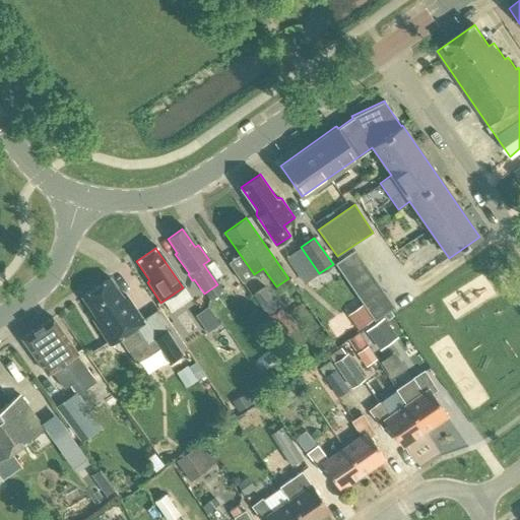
[(335,264),(341,273),(362,260),(354,250),(335,264)]
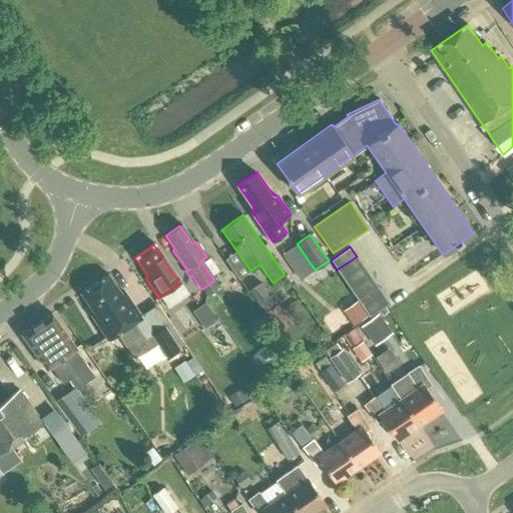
[(337,270),(344,280),(363,266),(357,257),(337,270)]
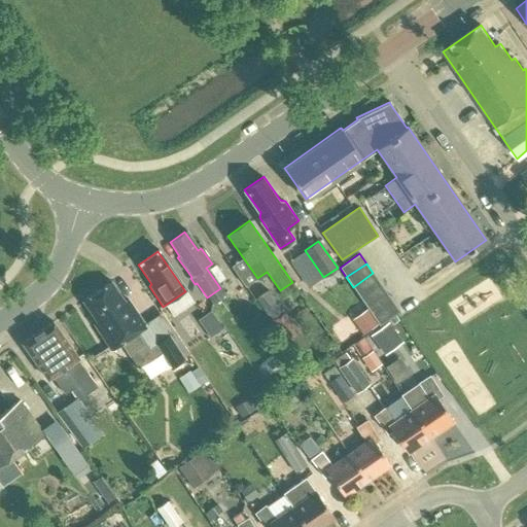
[(353,287),(359,296),(379,282),(373,273),(353,287)]
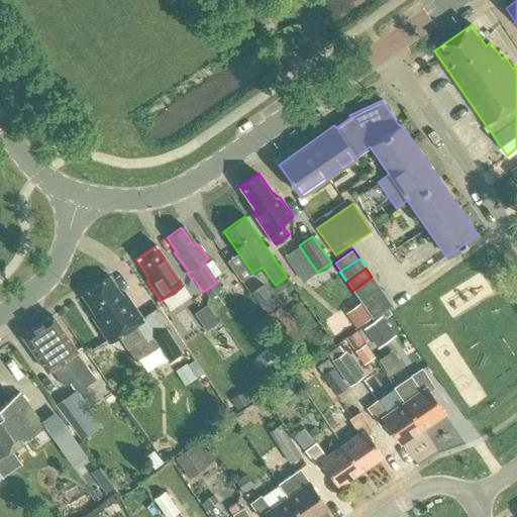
[(126,294),(123,296),(109,276),(82,295),(96,315),(92,318),(110,343),(122,339),(137,360),(153,349),(138,327),(144,319),(126,294)]
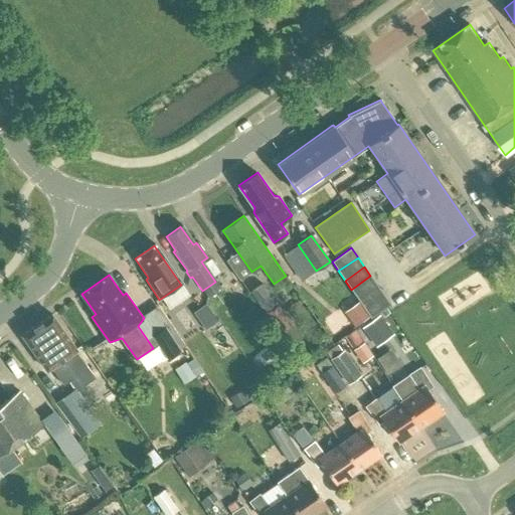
[(351,290),(358,299),(377,286),(370,276),(351,290)]
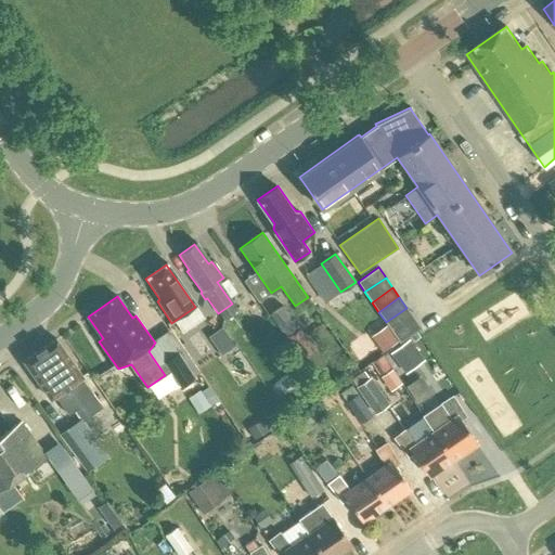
[(269,313),(284,335),(297,326),(283,305),(269,313)]
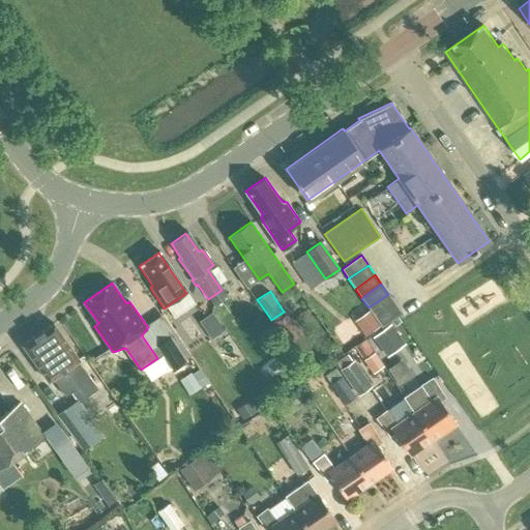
[(375,317),(394,303),(388,294),(369,307),(375,317)]
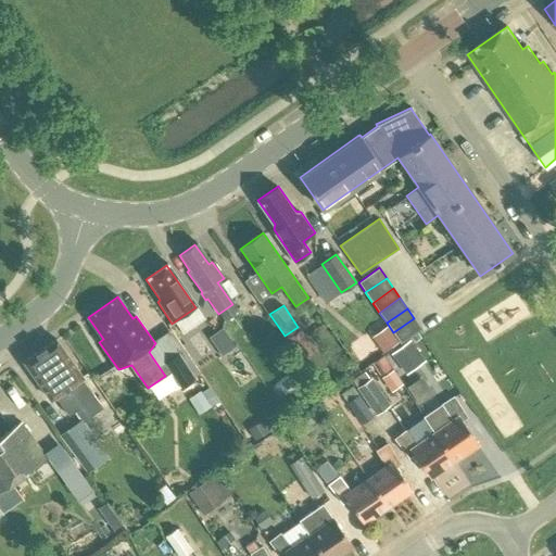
[(399,340),(401,343),(421,328),(414,318),(393,332),(399,340)]
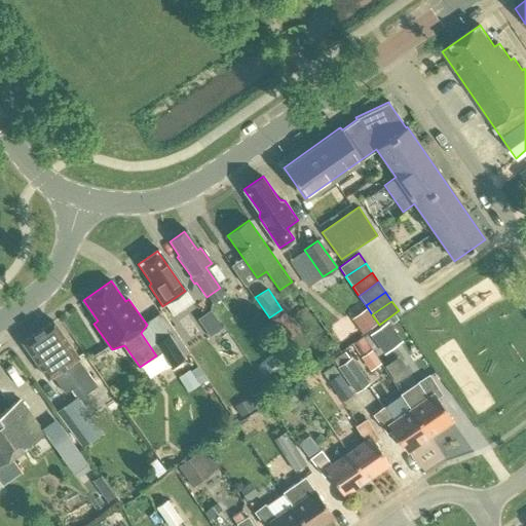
[(211,336),(223,328),(211,310),(198,318),(211,336)]
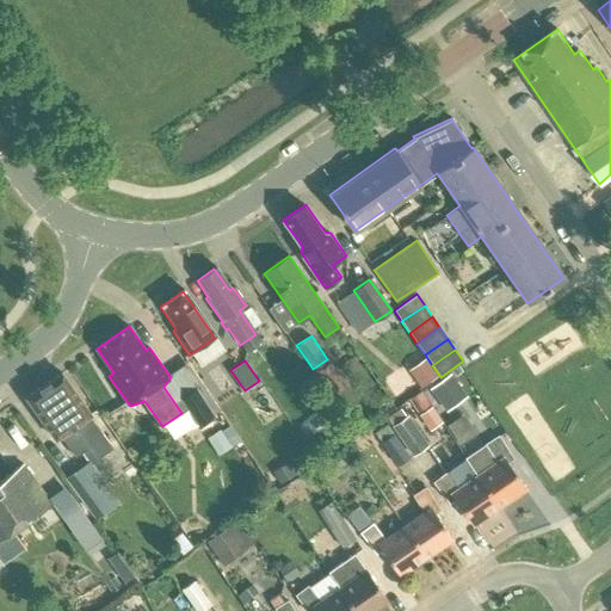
[(432,365),(414,377),(420,387),(438,374),(432,365)]
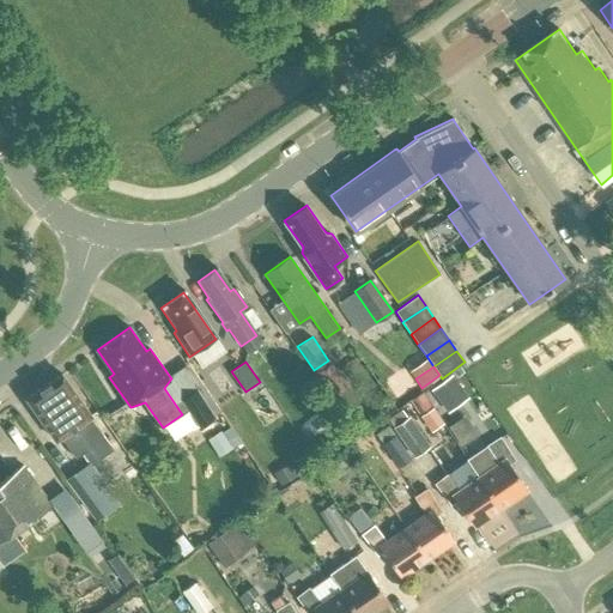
[(84,451),(92,463),(114,449),(91,417),(92,416),(62,374),(28,399),(58,441),(62,437),(76,457),(84,451)]
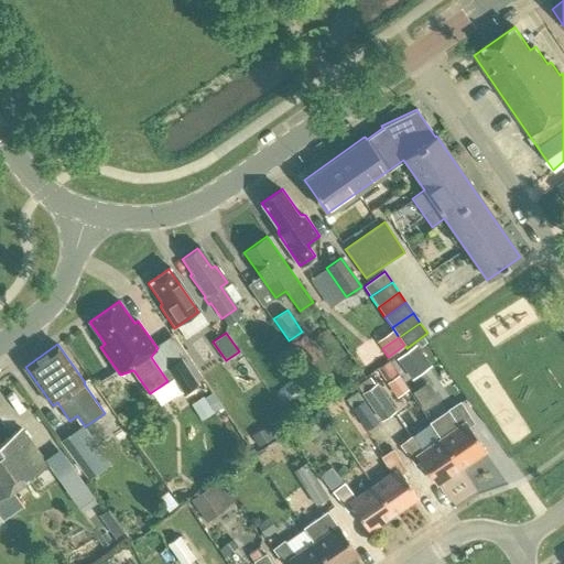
[(416,344),(397,358),(410,376),(430,362),(416,344)]
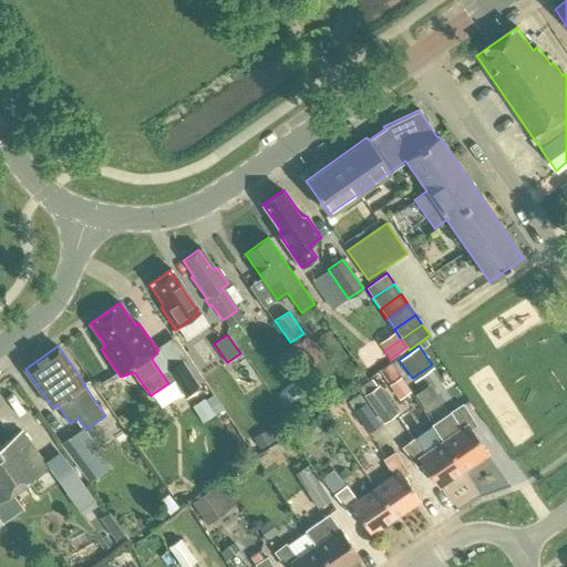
[(330,358),(342,369),(351,359),(339,348),(330,358)]
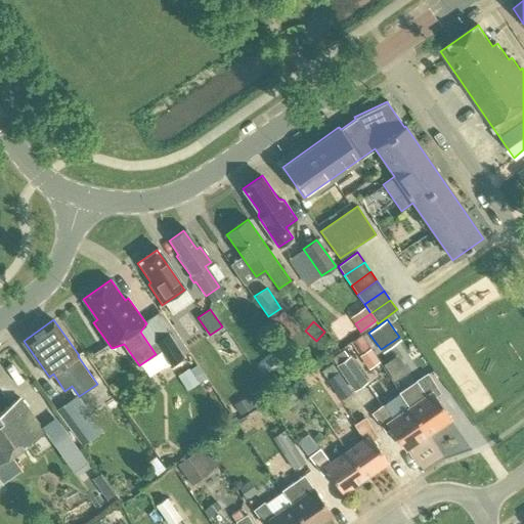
[(151,336),(168,363),(181,355),(165,329),(151,336)]
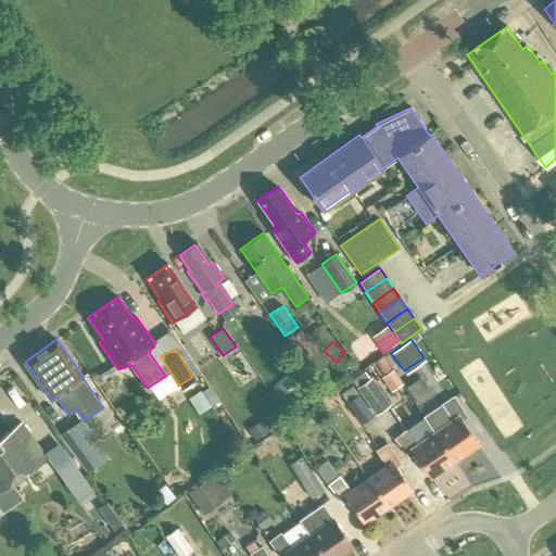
[(386,355),(375,362),(383,375),(393,368),(393,367),(386,355)]
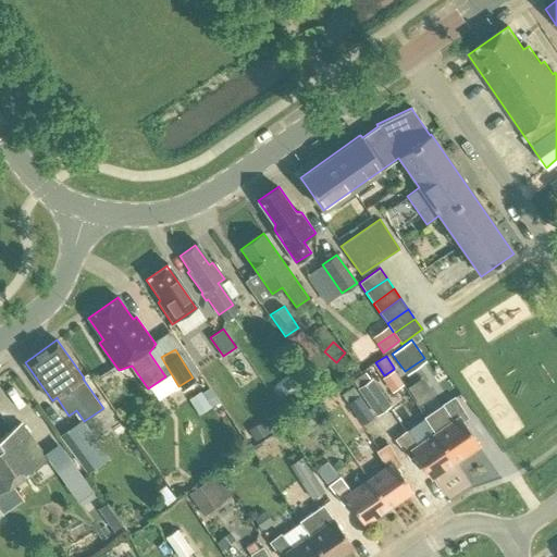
[(385,375),(396,390),(407,382),(397,368),(385,375)]
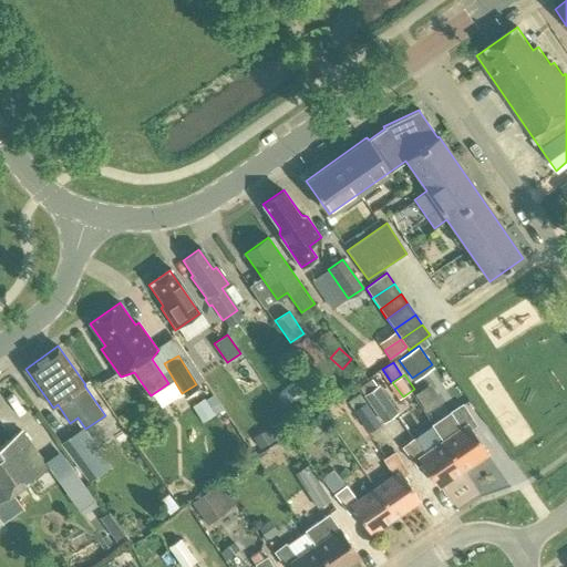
[(379,387),(366,397),(387,423),(400,413),(379,387)]
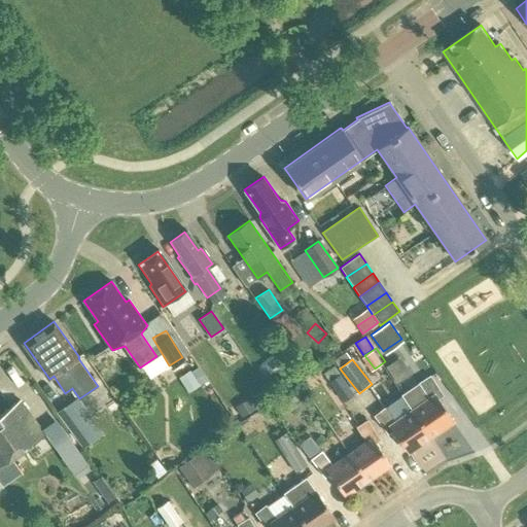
[(392,361),(385,365),(396,383),(402,379),(392,361)]
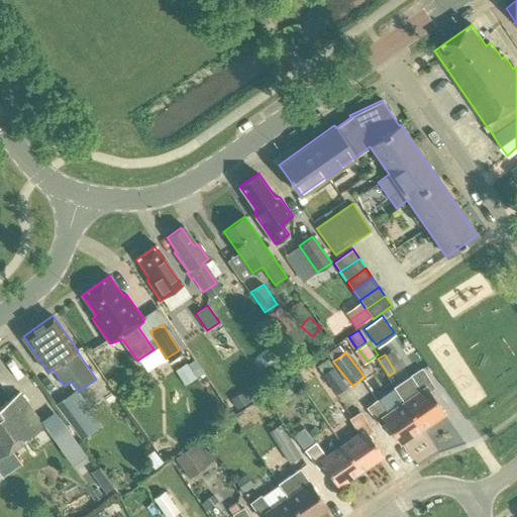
[(188,382),(206,370),(197,355),(178,368),(188,382)]
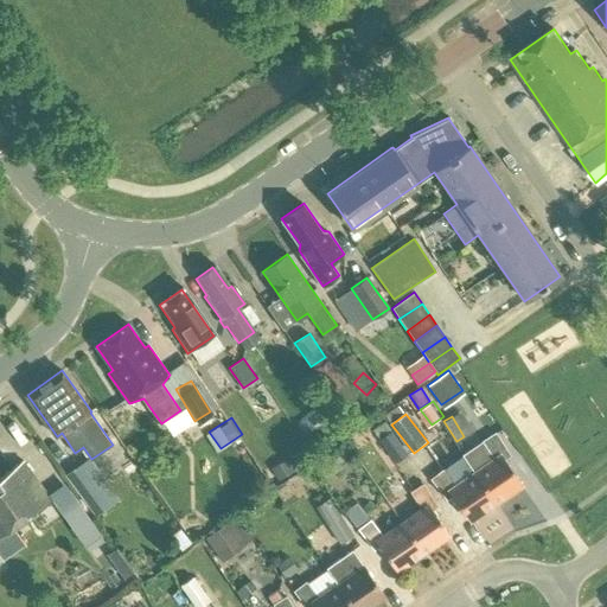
[(310,439),(320,430),(311,417),(300,426),(310,439)]
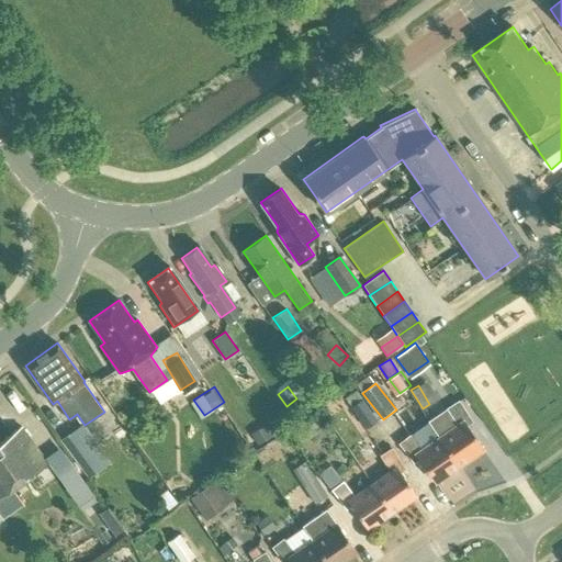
[(349,407),(364,431),(380,422),(363,397),(349,407)]
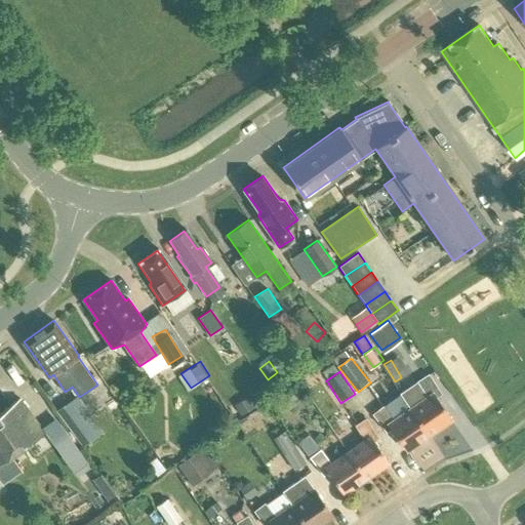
[(428,374),(400,393),(411,409),(429,434),(451,418),(437,397),(440,395),(441,395),(428,374)]
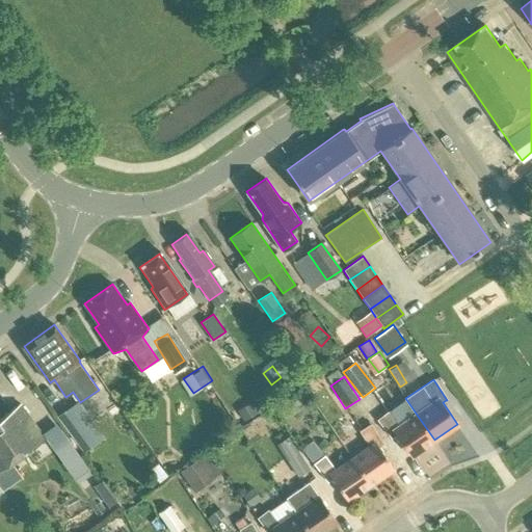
[(274,407),(284,422),(307,406),(297,392),(274,407)]
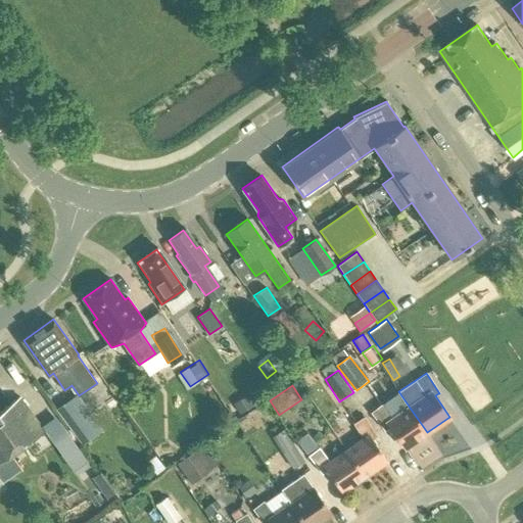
[(398,391),(370,412),(372,413),(385,431),(389,428),(403,448),(427,432),(410,408),(398,391)]
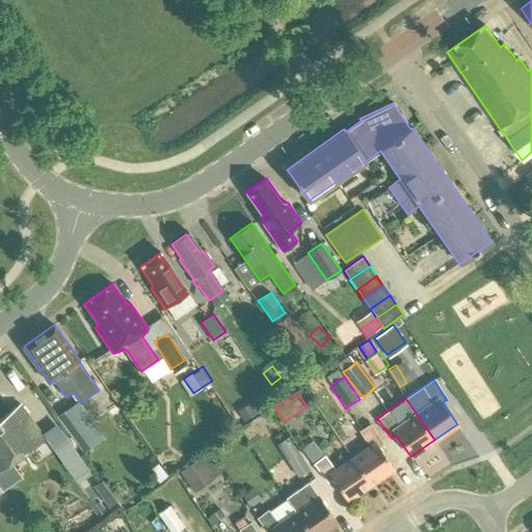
[(0,467),(44,436),(21,404),(0,418),(0,467)]
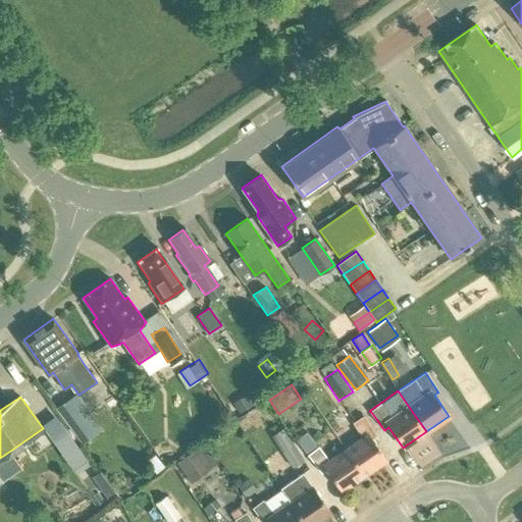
[(66,401),(55,409),(81,445),(92,436),(66,401)]
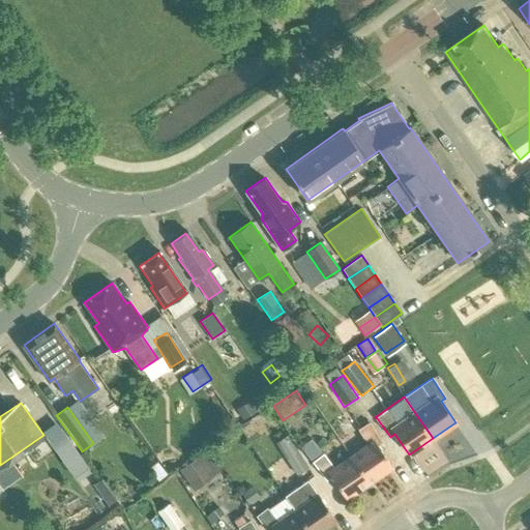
[(352,458),(370,482),(392,466),(378,445),(382,442),(370,423),(359,430),(369,445),(352,458)]
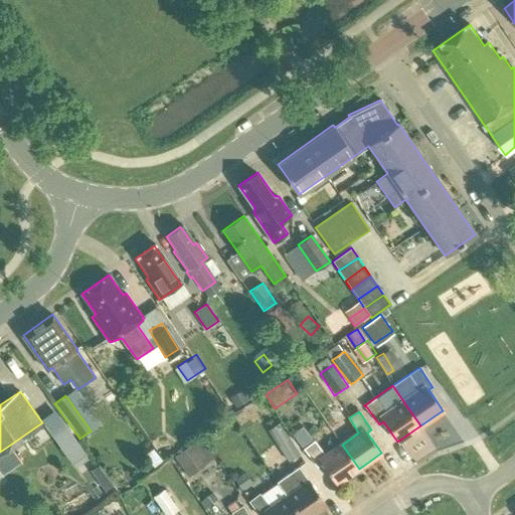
[(283,421),(273,427),(292,458),(302,452),(283,421)]
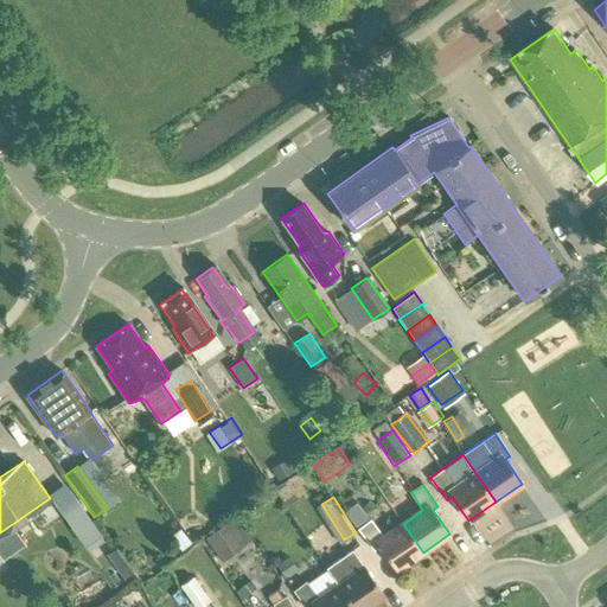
[(77,502),(61,513),(84,547),(101,535),(77,502)]
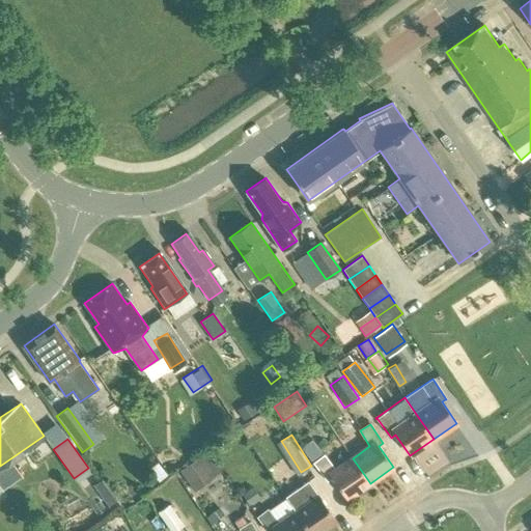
[(332,479),(346,500),(370,483),(353,458),(335,471),(324,455),(313,464),(328,482),(332,479)]
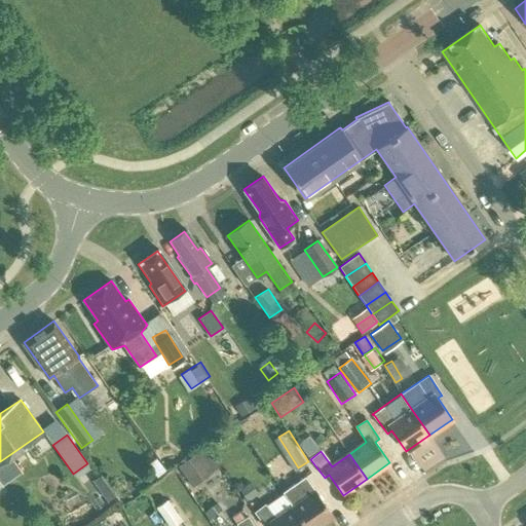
[(196,452),(176,466),(190,487),(211,473),(196,452)]
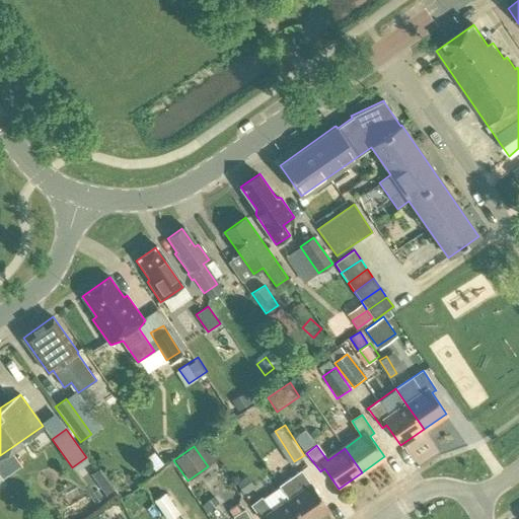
[(296,474),(279,487),(289,501),(301,518),(315,518),(328,510),(301,470),(296,474)]
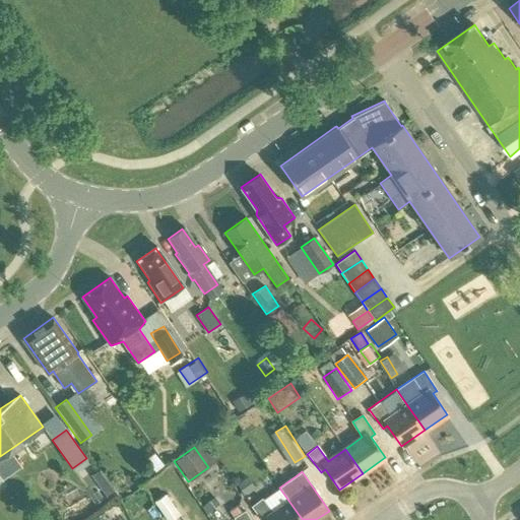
[(152,503),(165,519),(174,519),(180,516),(165,495),(152,503)]
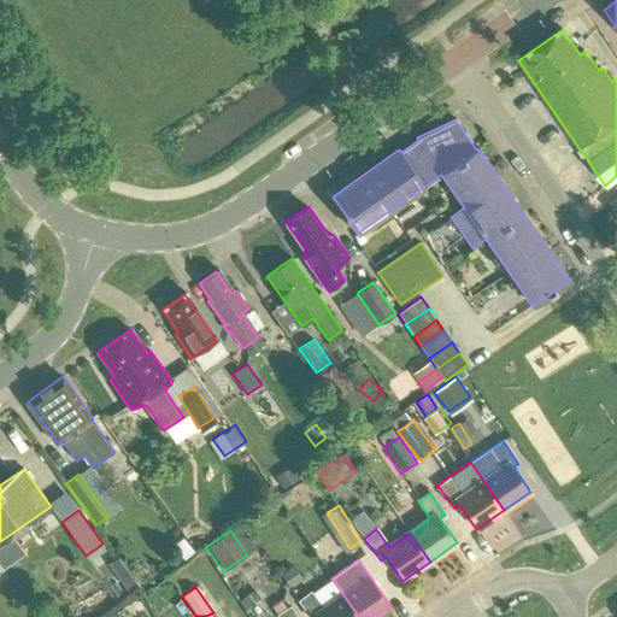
[(358,616),(344,595),(323,610),(310,593),(299,601),(310,616),(358,616)]
